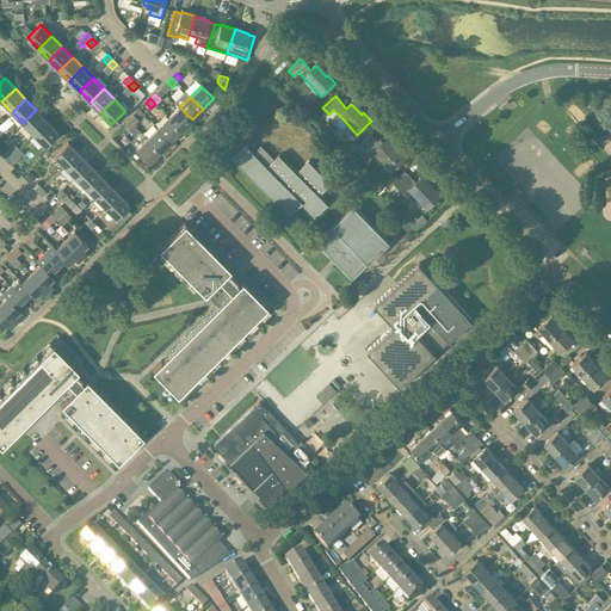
[(251,103),(230,123),(241,134),(261,115),(251,103)]
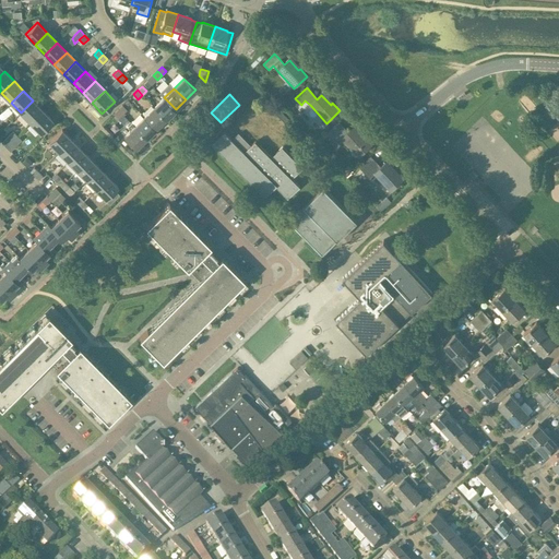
[(176,109),(164,97),(154,107),(166,119),(176,109)]
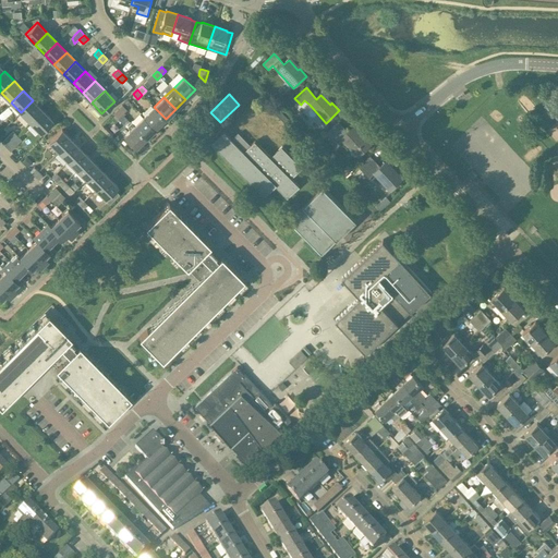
[(43,110),(33,100),(21,112),(31,122),(43,110)]
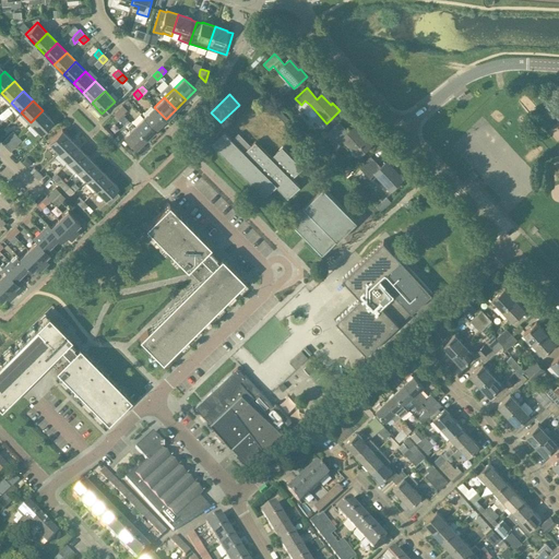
[(127,110),(122,105),(118,109),(122,115),(127,110)]
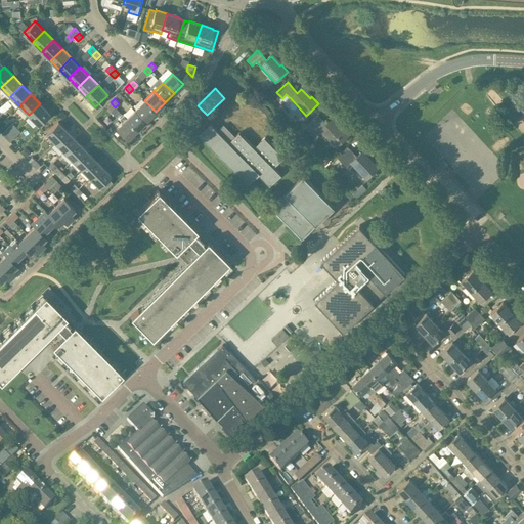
[(224,98),(207,115),(216,124),(233,107),(224,98)]
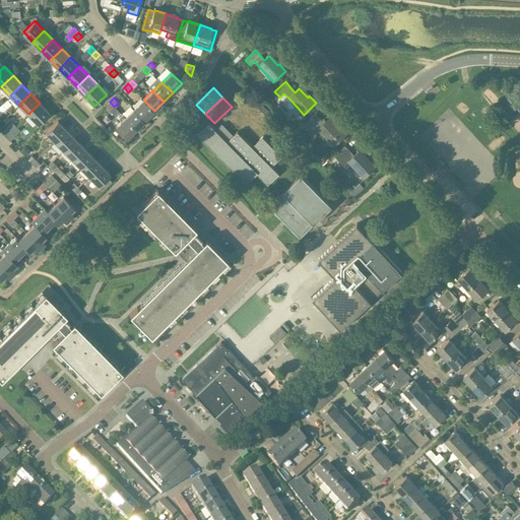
[(154,111),(143,100),(134,109),(145,120),(154,111)]
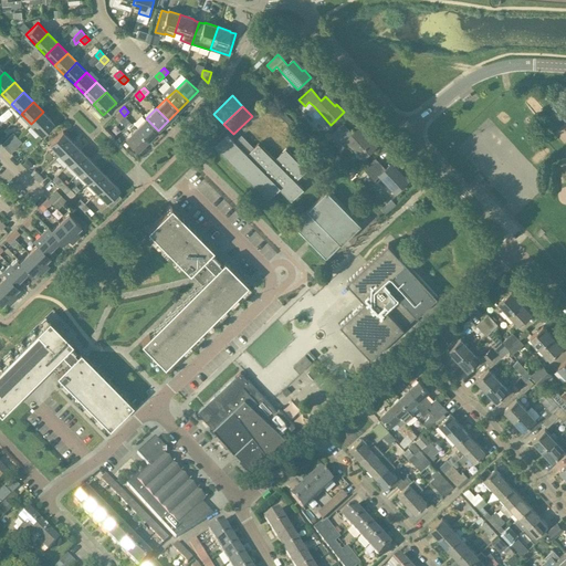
[(124,116),(119,111),(115,115),(119,121),(124,116)]
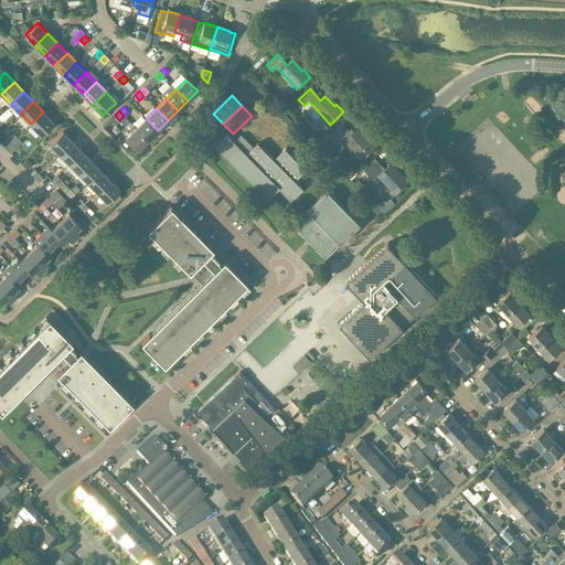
[(53,123),(43,112),(31,124),(41,135),(53,123)]
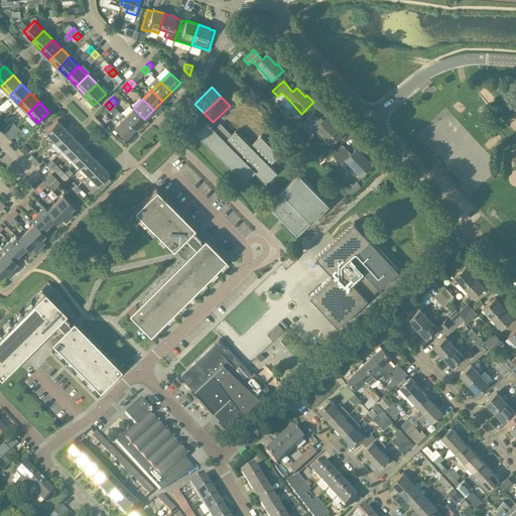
[(230,106),(213,122),(222,132),(239,115),(230,106)]
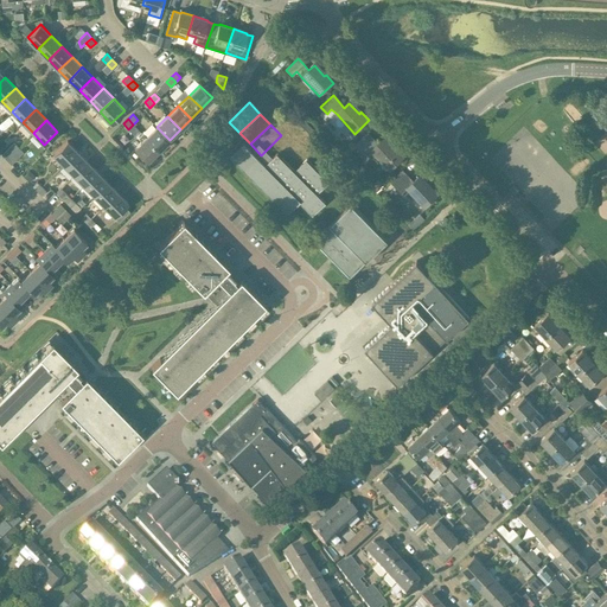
[(170,140),(157,127),(146,138),(159,151),(170,140)]
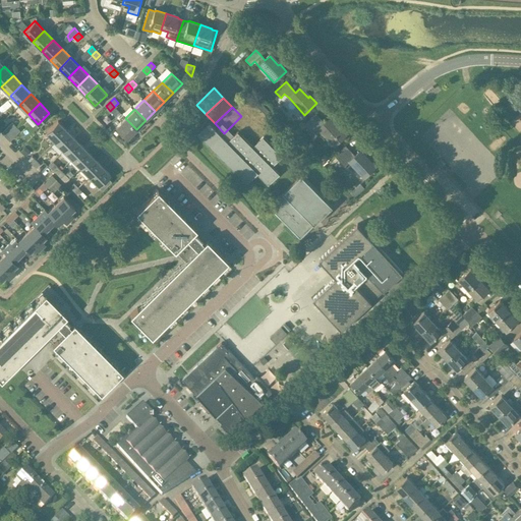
[(313,139),(319,129),(334,147),(346,135),(340,127),(338,129),(330,120),(326,123),(315,113),(304,123),(313,139)]
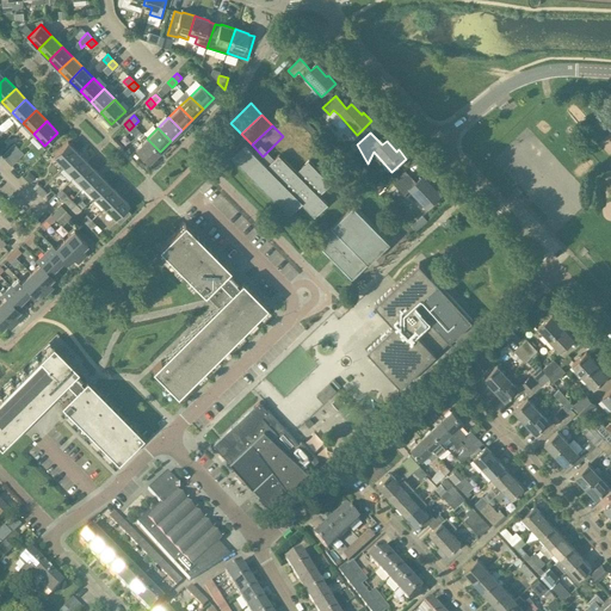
[(160,152),(147,139),(143,135),(140,140),(143,142),(136,149),(149,162),(160,152)]
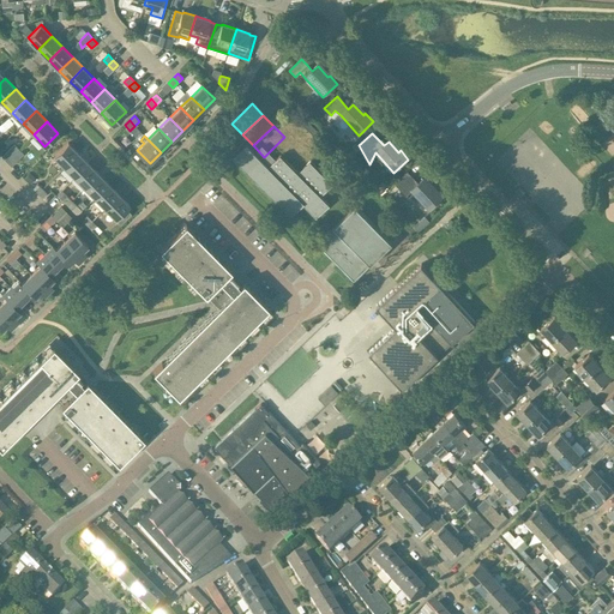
[(284,137),(264,157),(275,168),(295,149),(284,137)]
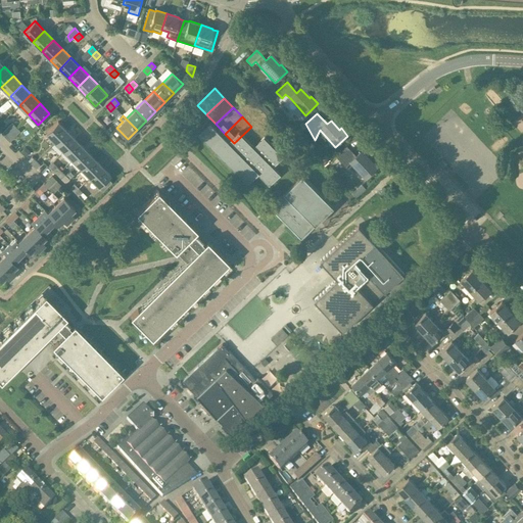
[(1,133),(5,137),(15,127),(11,123),(1,133)]
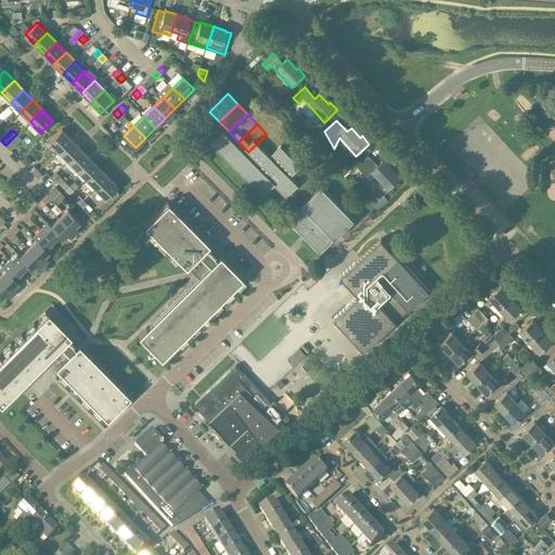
[(57,152),(71,139),(61,130),(49,142),(57,152)]
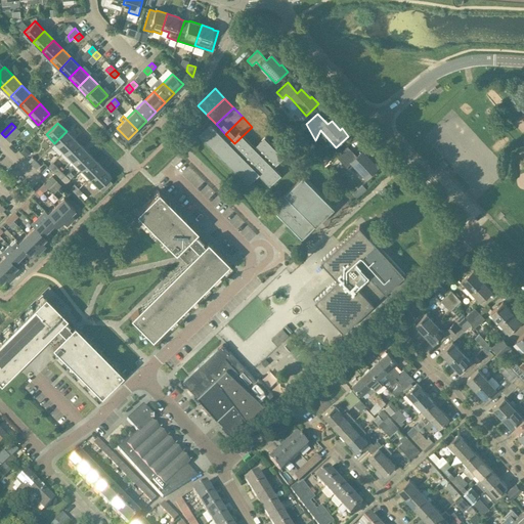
[(15,127),(5,137),(9,142),(20,132),(15,127)]
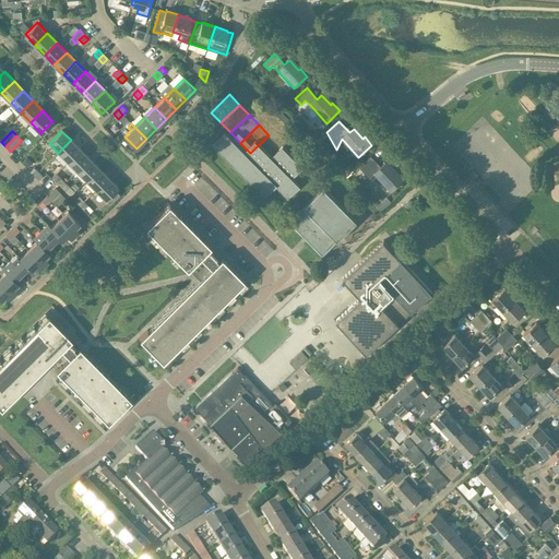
[(269,135),(250,153),(260,163),(278,145),(269,135)]
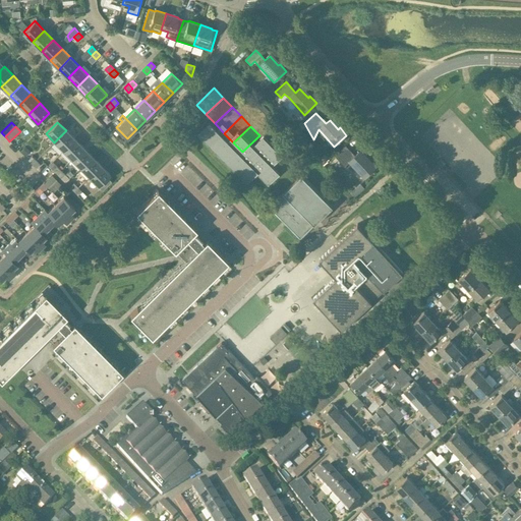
[(74,139),(66,130),(54,142),(63,151),(74,139)]
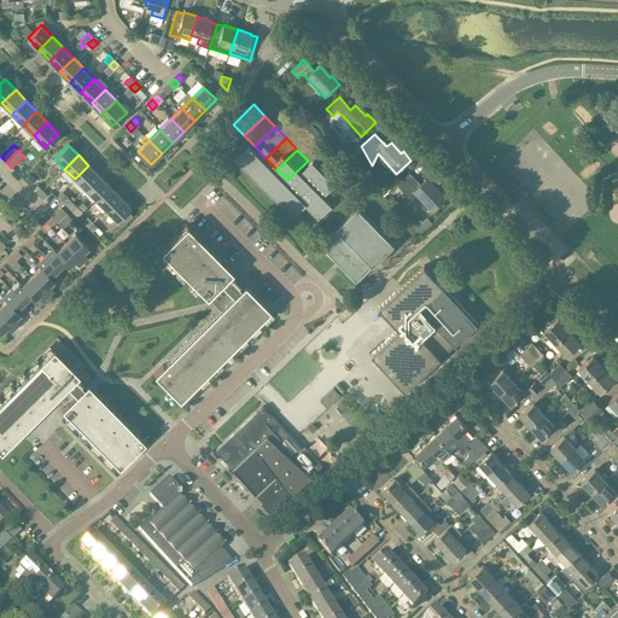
[(308,161),(287,180),(298,192),(319,172),(308,161)]
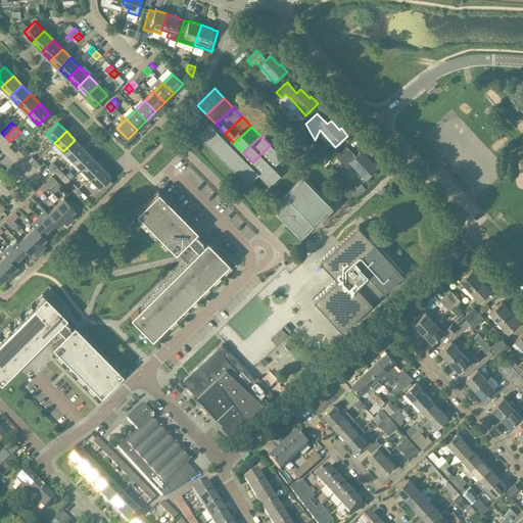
[(84,148),(75,140),(63,151),(72,160),(84,148)]
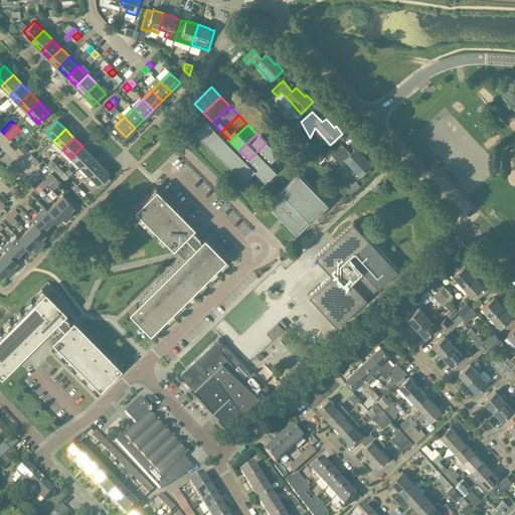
[(341,164),(345,160),(360,176),(372,166),(365,158),(364,160),(355,150),(351,154),(341,144),(331,154),(341,164)]
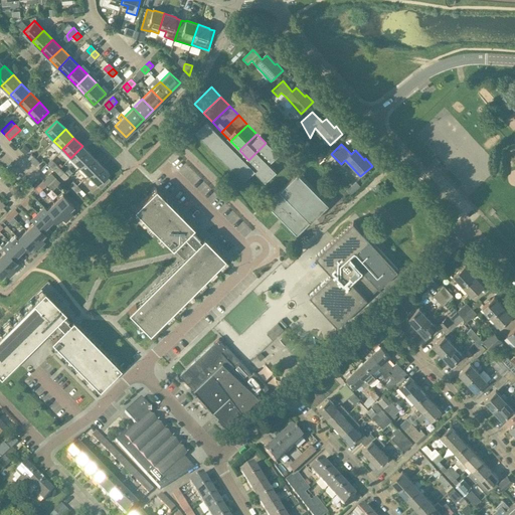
[(269,145),(250,162),(260,171),(263,168),(264,168),(269,163),(270,164),(279,156),(269,145)]
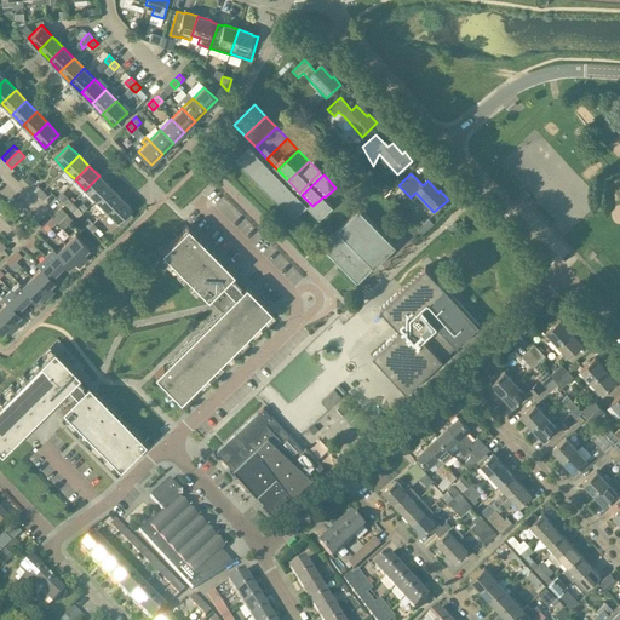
[(109,187),(99,176),(85,190),(96,200),(109,187)]
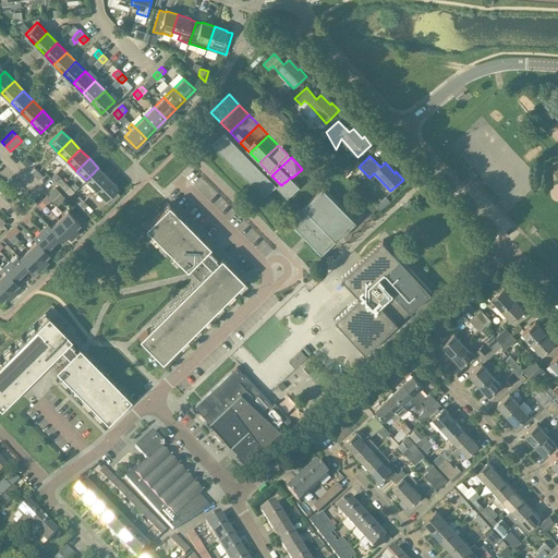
[(39,172),(34,167),(29,171),(34,177),(39,172)]
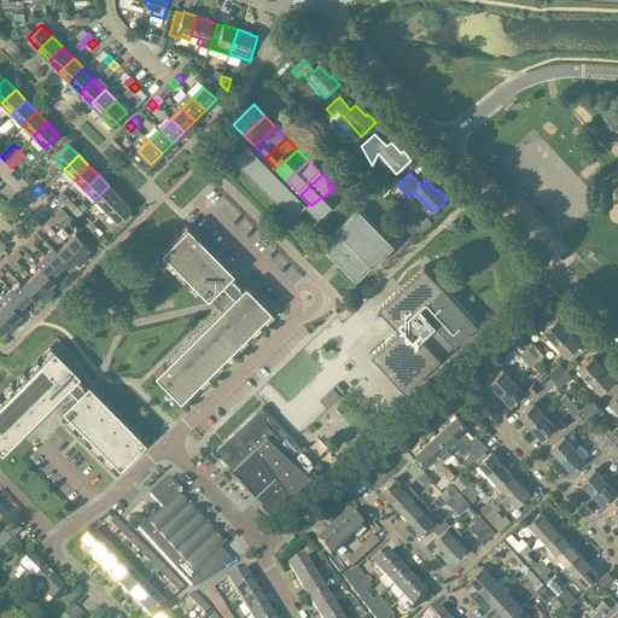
[(118,196),(109,186),(95,199),(105,210),(118,196)]
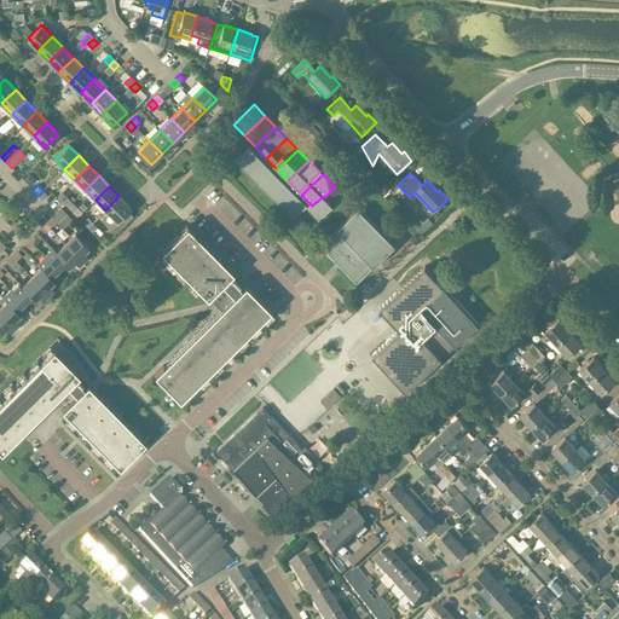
[(319,206),(316,209),(325,220),(346,200),(335,187),(324,197),(325,198),(319,204),(319,206)]
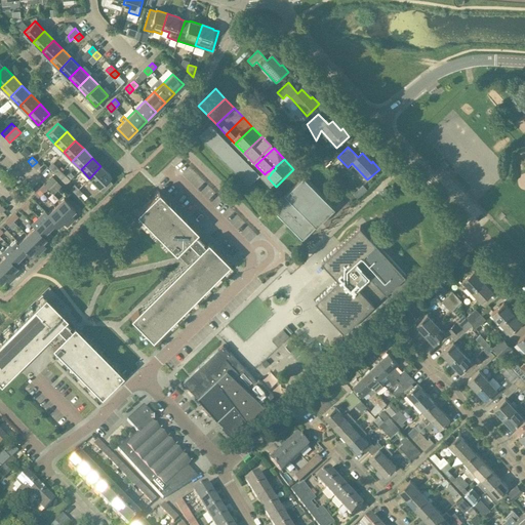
[(110,175),(101,166),(89,178),(98,187),(110,175)]
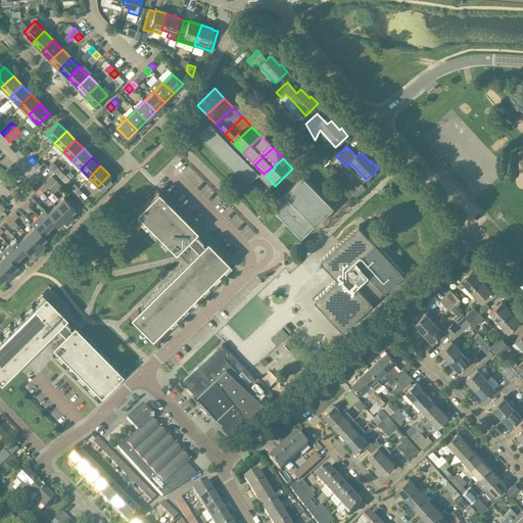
[(57,167),(53,171),(57,175),(61,171),(57,167)]
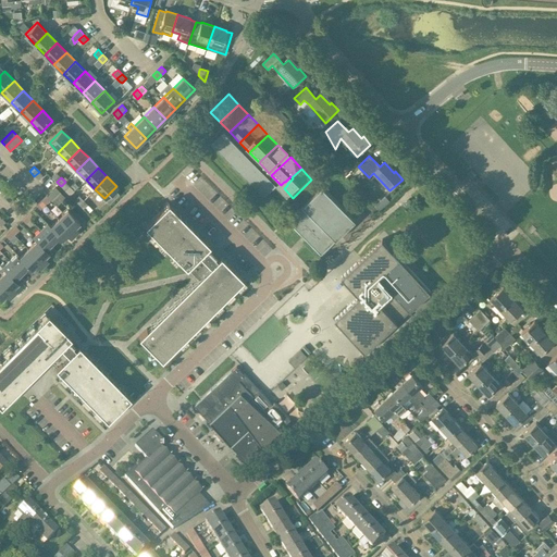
[(311,180),(293,198),(301,207),(306,203),(306,205),(312,199),(322,190),(311,180)]
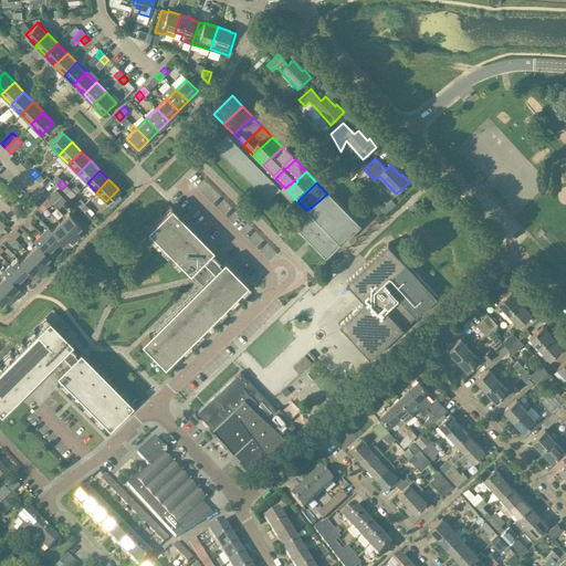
[(66,185),(62,189),(66,194),(71,189),(66,185)]
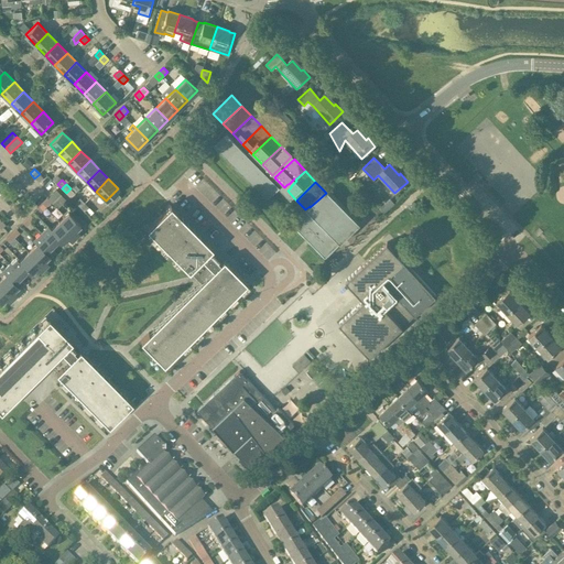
[(57,207),(67,199),(58,190),(49,197),(57,207)]
